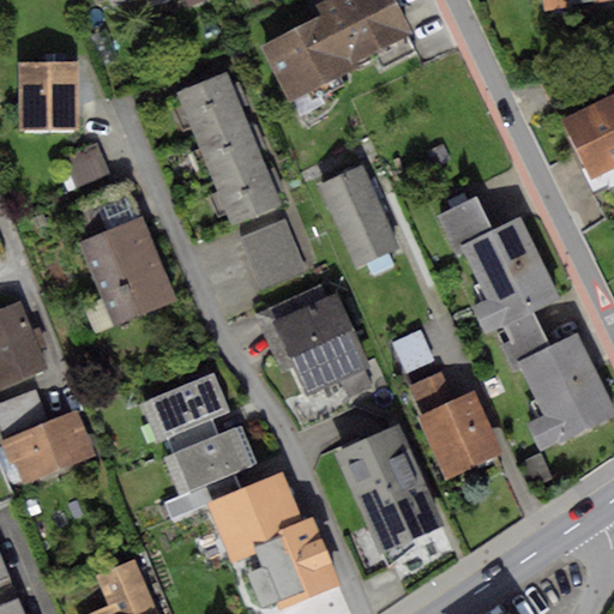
[(324,16),(259,47),(287,101),(411,40),(391,0),(330,0),(319,6),(324,16)]
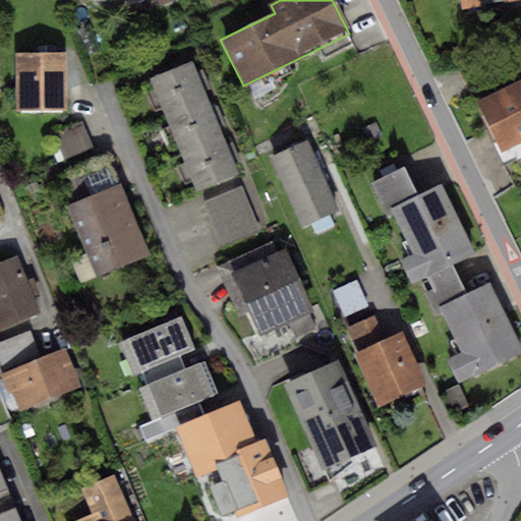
[(459,0),(461,9),(514,0),(459,0)]
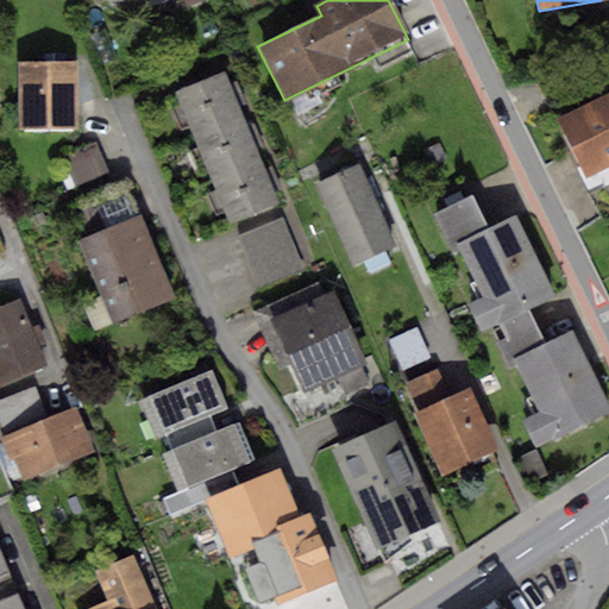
[(79,66),(19,67),(19,132),(79,132),(79,66)]
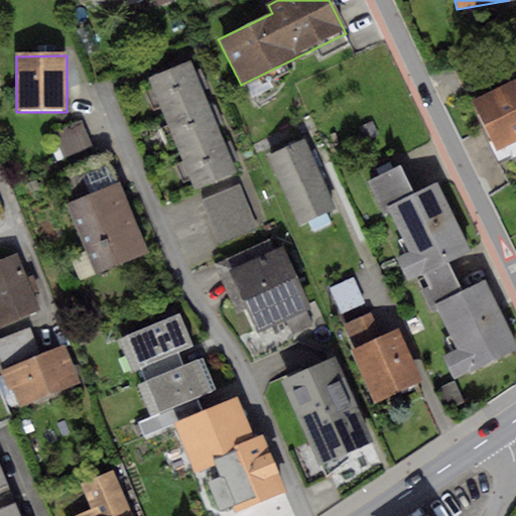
[(189,62),(149,81),(165,118),(206,101),(189,62)]
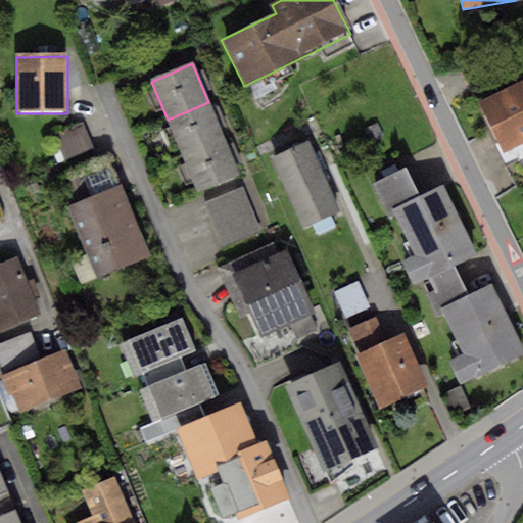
[(522,81),(477,103),(506,165),(522,157),(522,81)]
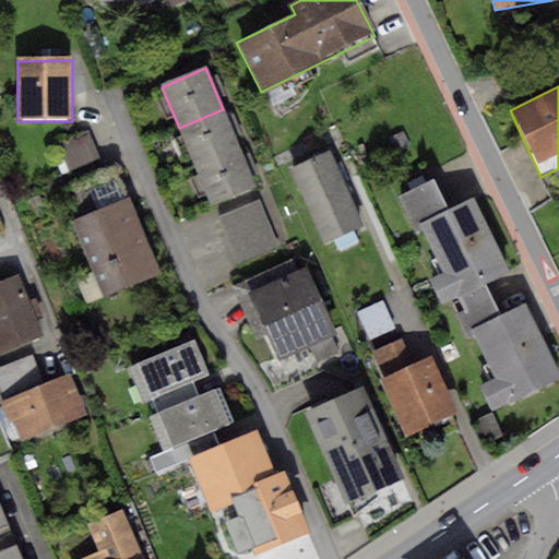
[(223,109),(179,128),(195,166),(239,147),(223,109)]
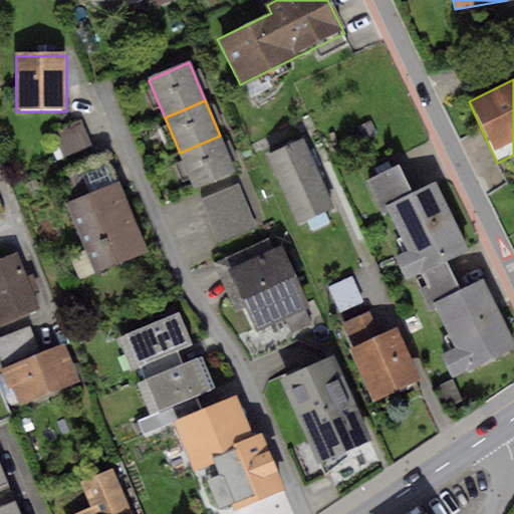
[(80,123),(53,135),(63,158),(89,147),(80,123)]
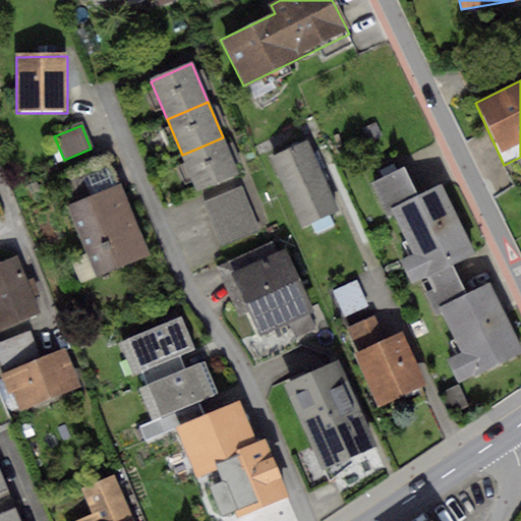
[(223,137),(182,155),(197,191),(238,174),(223,137)]
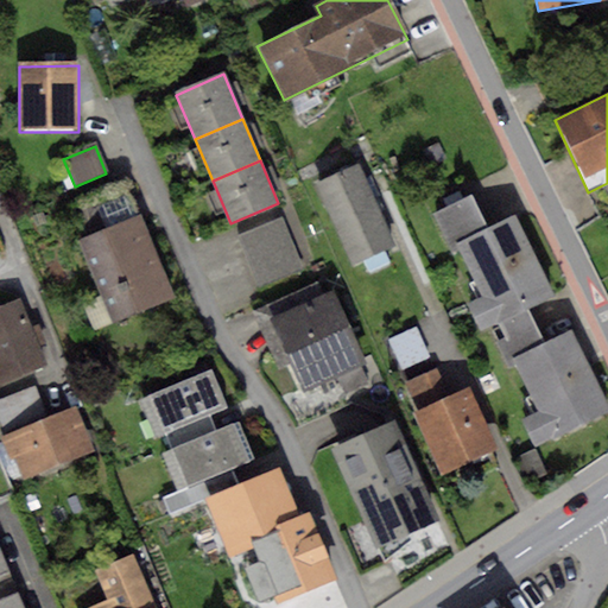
[(356,165),(314,185),(352,264),(393,245),(356,165)]
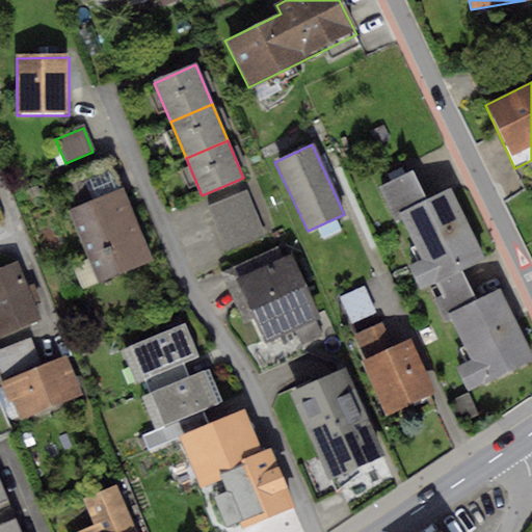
[(67,182),(76,207),(123,187),(113,163),(67,182)]
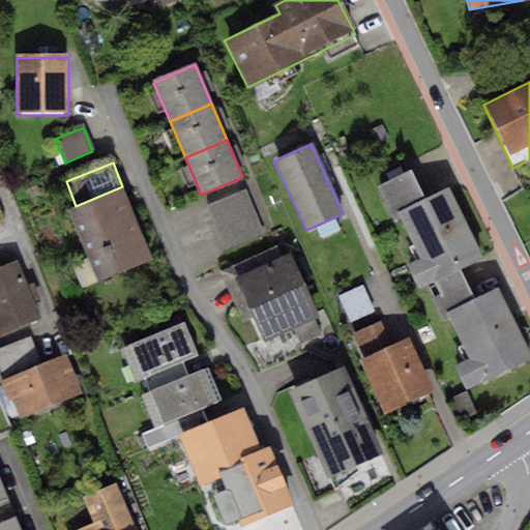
[(425,199),(411,170),(377,185),(390,215),(398,211),(425,199)]
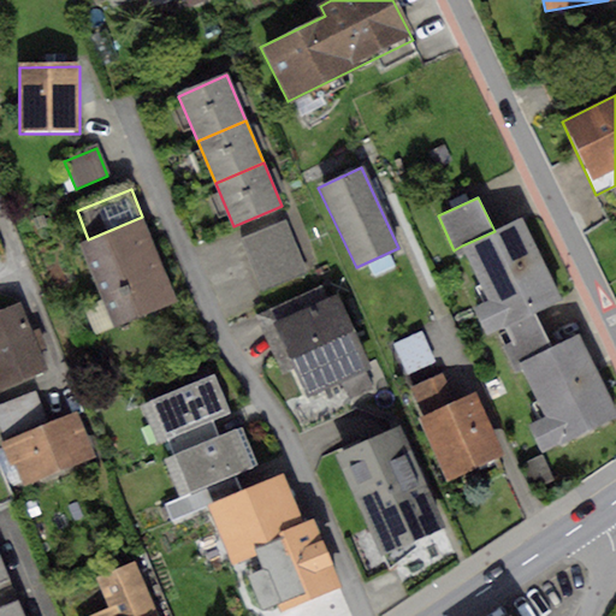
[(88,240),(78,243),(112,327),(177,301),(142,217),(88,240)]
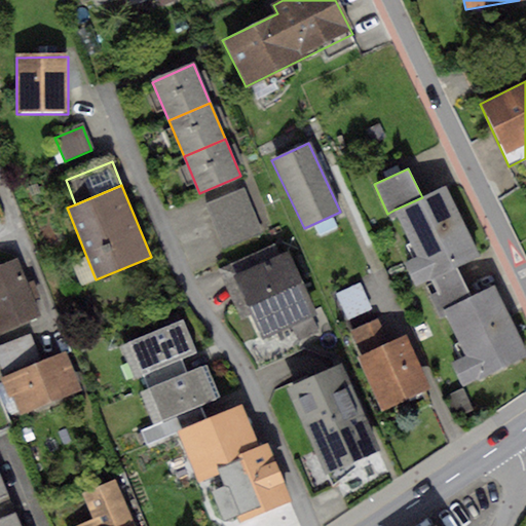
[(479,255),(447,186),(422,197),(395,210),(416,257),(403,263),(414,286),(430,277),(456,266),(479,255)]
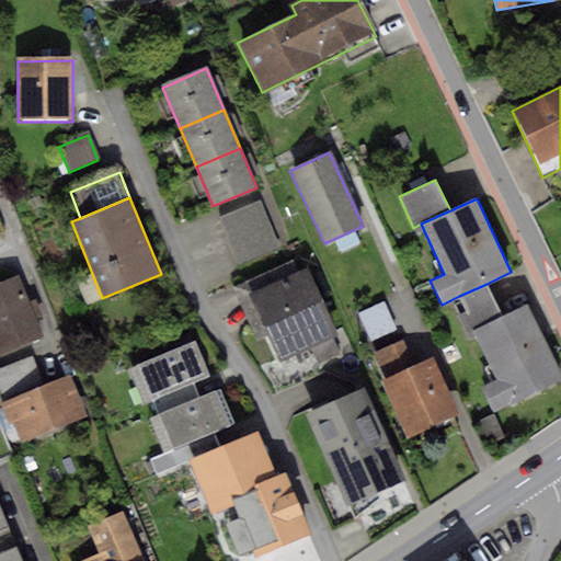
[(261,202),(220,218),(239,266),(279,250),(261,202)]
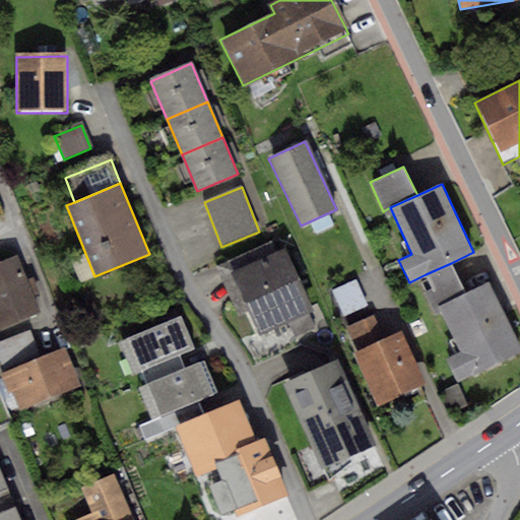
[(284,245),(226,270),(254,332),(287,318),(296,336),(320,325),(284,245)]
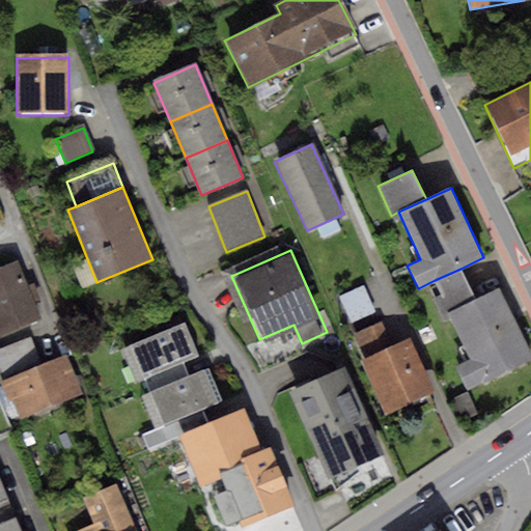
[(17,263),(0,270),(0,336),(0,337),(39,322),(17,263)]
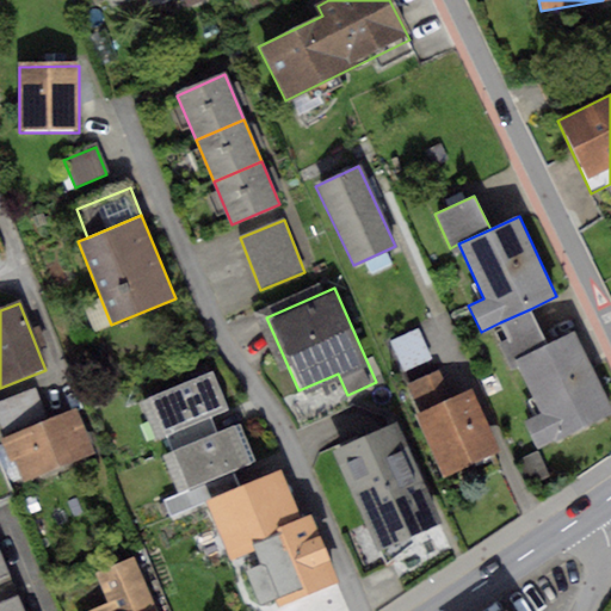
[(517,358),(547,344),(530,309),(500,322),(508,339),(499,344),(508,362),(517,358)]
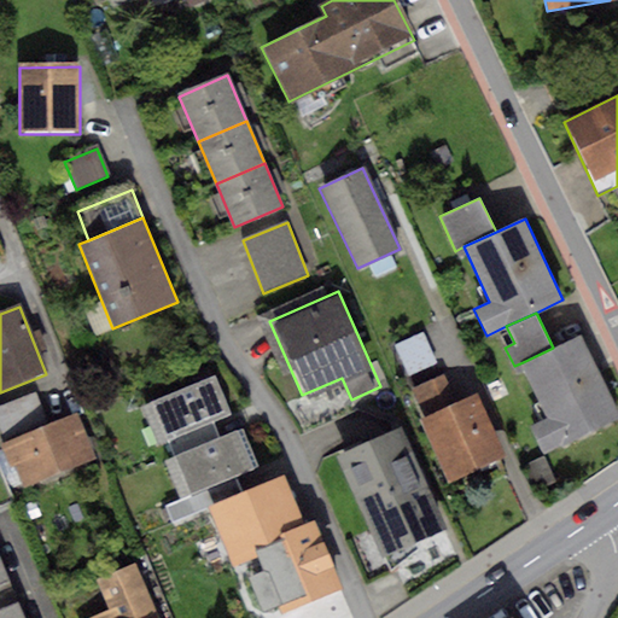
[(424,332),(395,345),(409,377),(437,363),(424,332)]
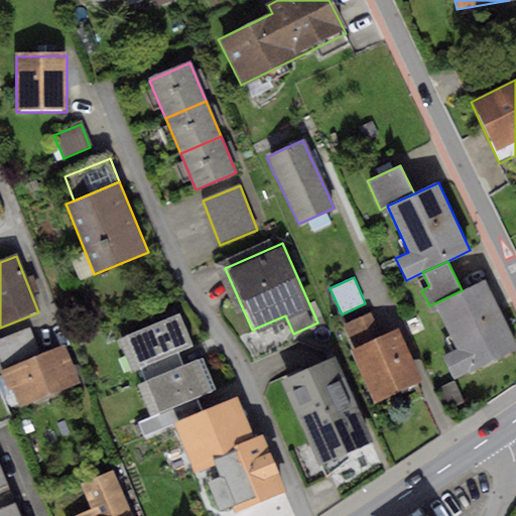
[(462,290),(436,302),(459,348),(442,356),(455,381),(515,350),(515,342),(485,278),(462,290)]
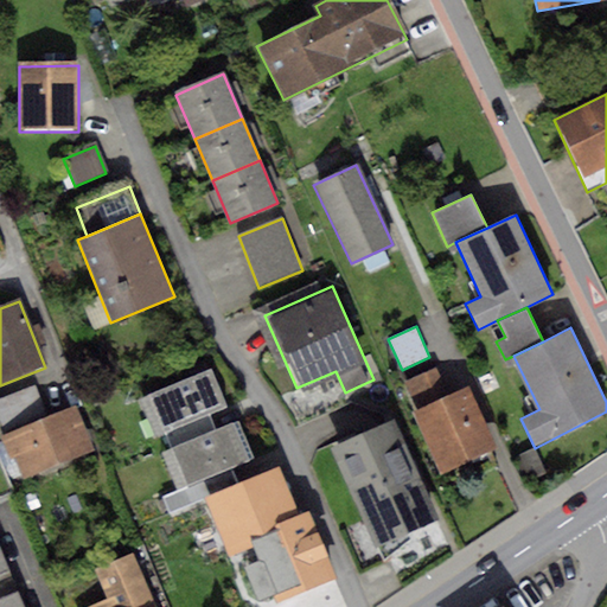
[(210,369),(149,394),(165,433),(209,415),(227,407),(210,369)]
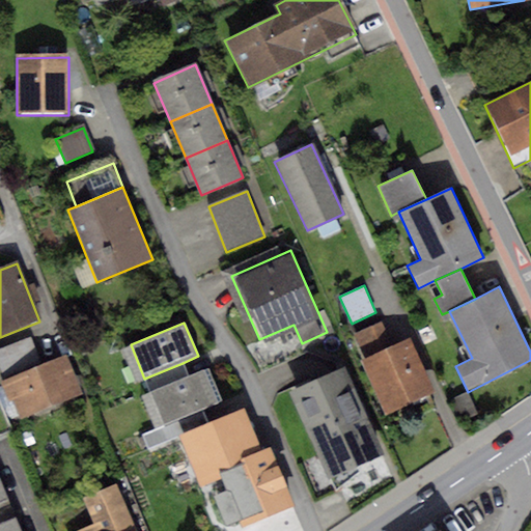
[(365,358),(358,362),(383,416),(434,393),(409,339),(391,346),(381,324),(355,335),(365,358)]
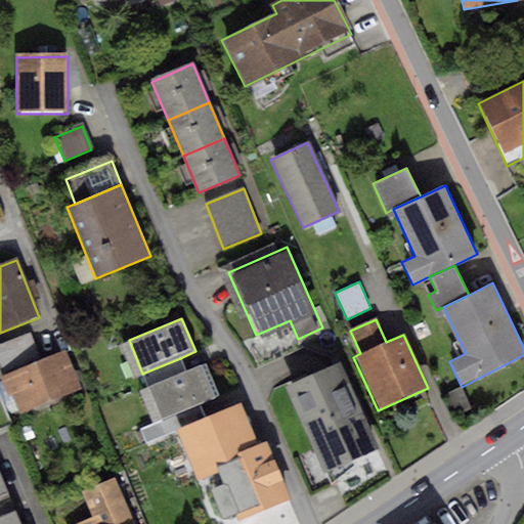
[(0,364),(4,377),(41,362),(30,334),(0,345),(0,364)]
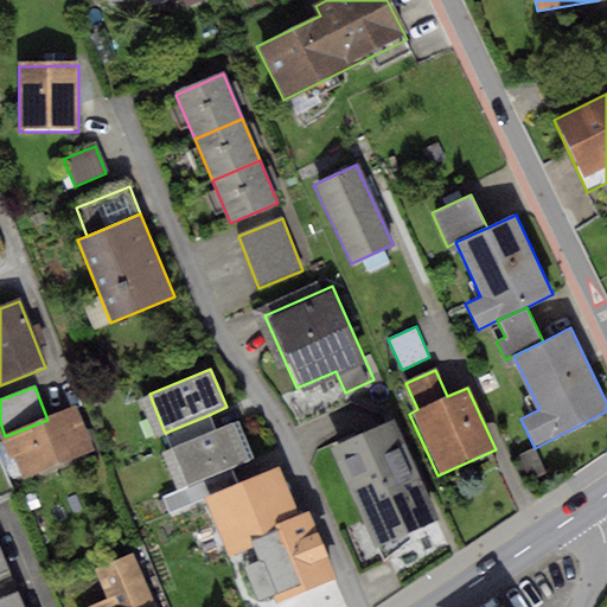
[(16,458),(24,478),(93,451),(76,408),(48,420),(5,436),(1,438),(11,460),(16,458)]
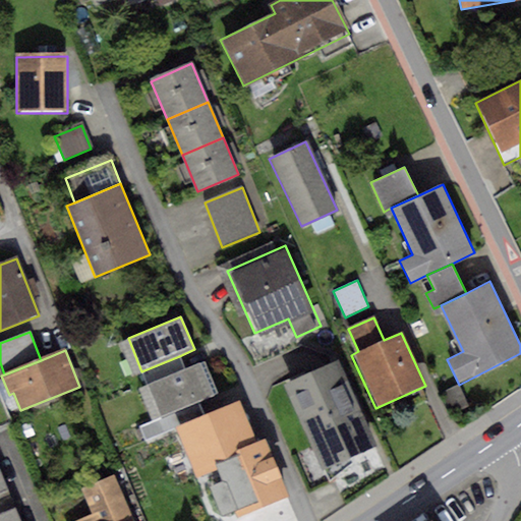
[(179,356),(141,371),(148,386),(185,369),(179,356)]
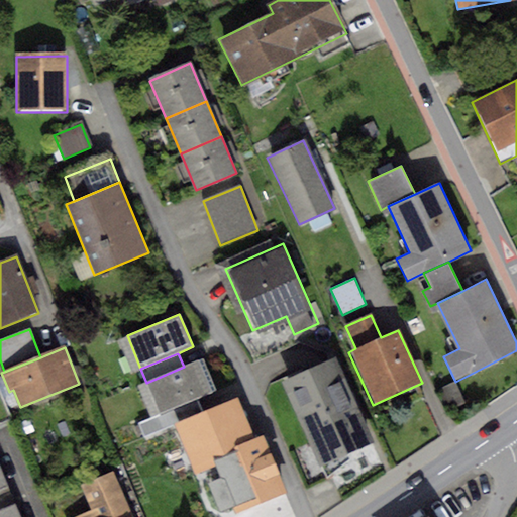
[(334,359),(281,384),(319,466),(373,441),(334,359)]
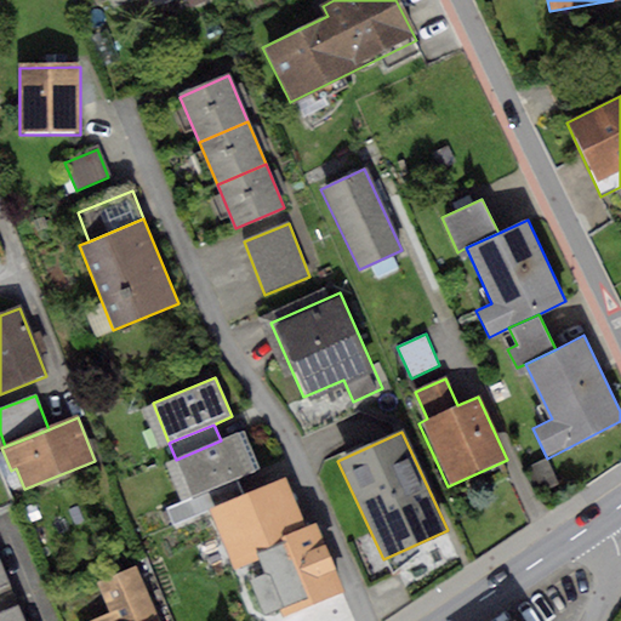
[(221,440),(176,460),(192,496),(254,471),(239,433),(221,440)]
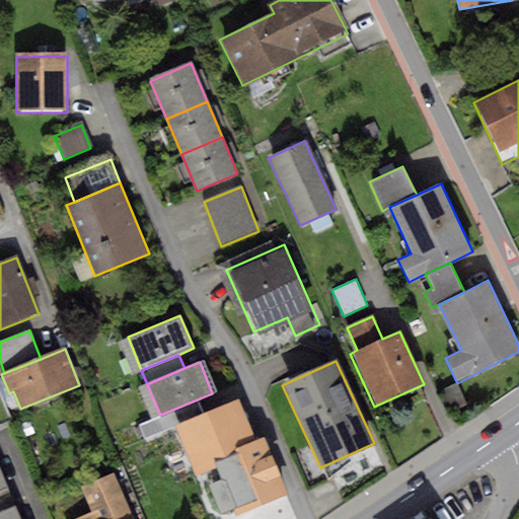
[(456,383),(439,392),(450,414),(467,404),(456,383)]
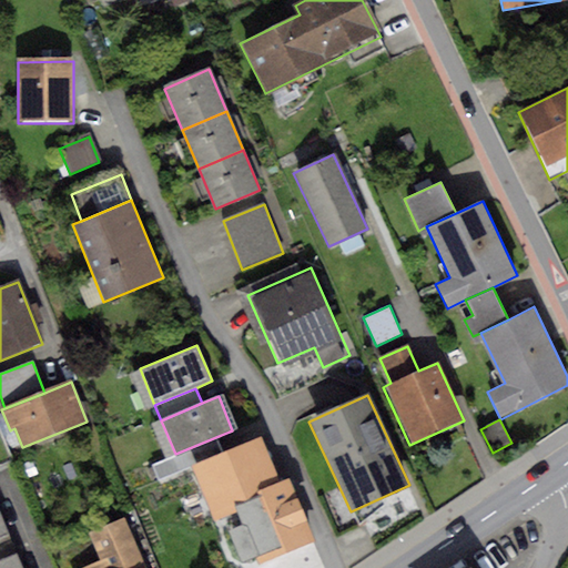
[(262,437),(193,465),(215,519),(236,510),(234,504),(260,494),(257,489),(280,480),(262,437)]
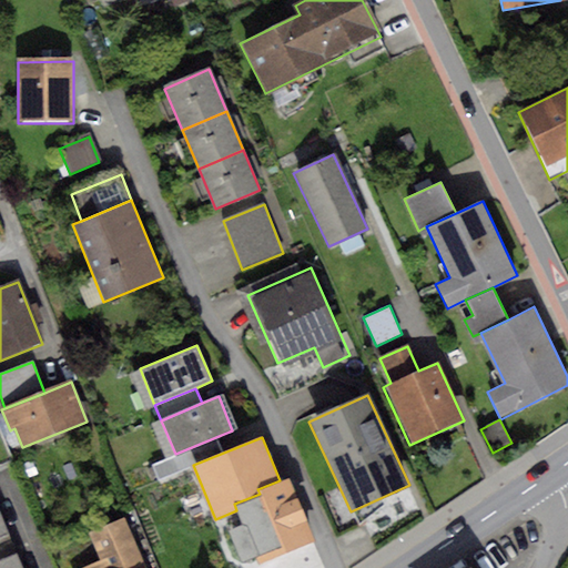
[(260,494),(234,504),(236,510),(259,564),(315,541),(290,477),(280,480),(257,489),(260,494)]
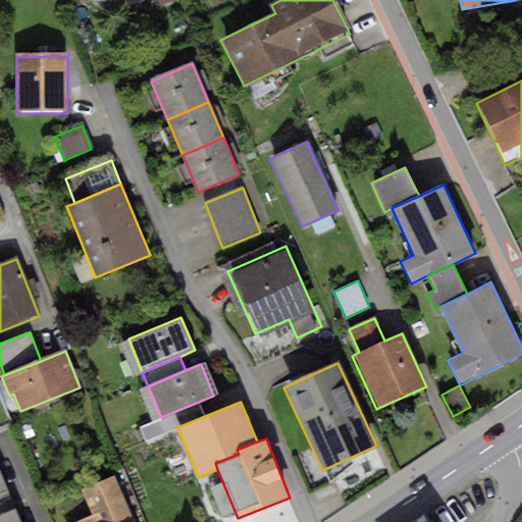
[(73,521),(129,521),(113,476),(82,488),(92,516),(73,521)]
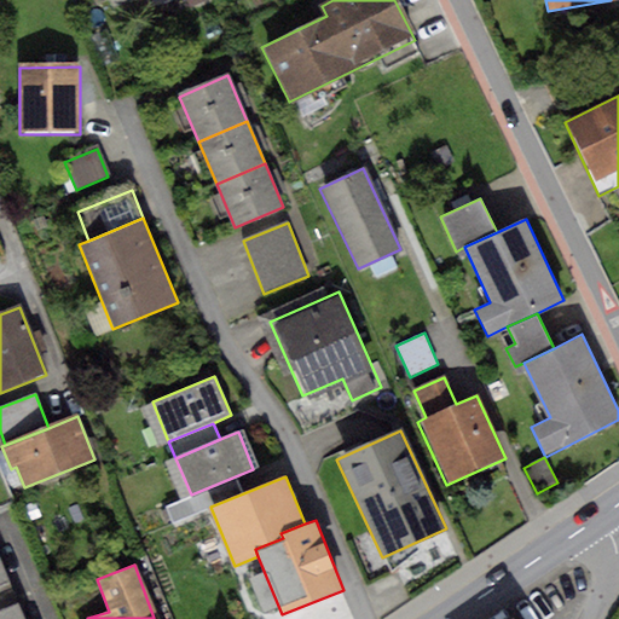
[(0,609),(18,603),(10,582),(0,585),(0,609)]
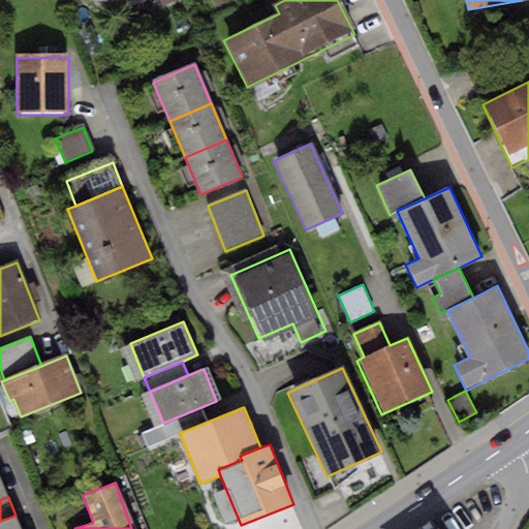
[(0,521),(0,528),(21,528),(16,516),(0,521)]
